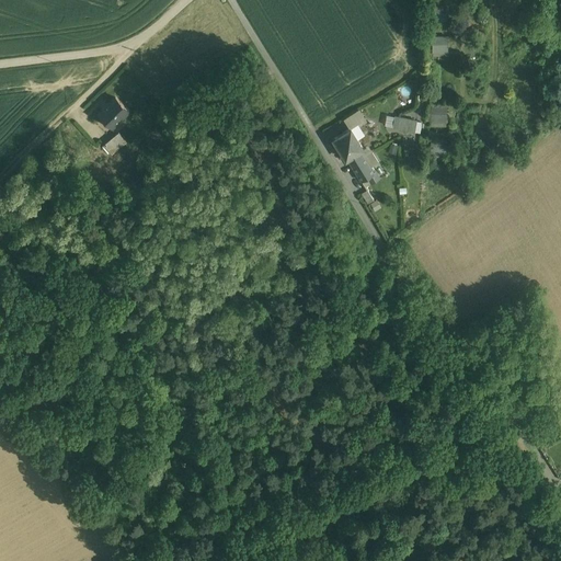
[(512,0),(504,0),(505,14),(519,13),(518,2),(513,3),(512,0)]
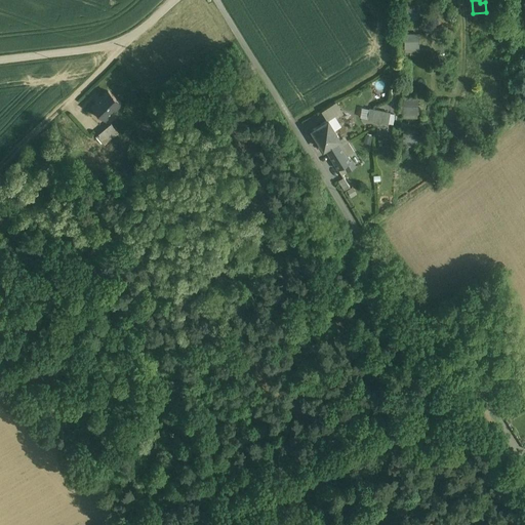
[(420,2),(405,2),(405,18),(419,19),(420,2)]
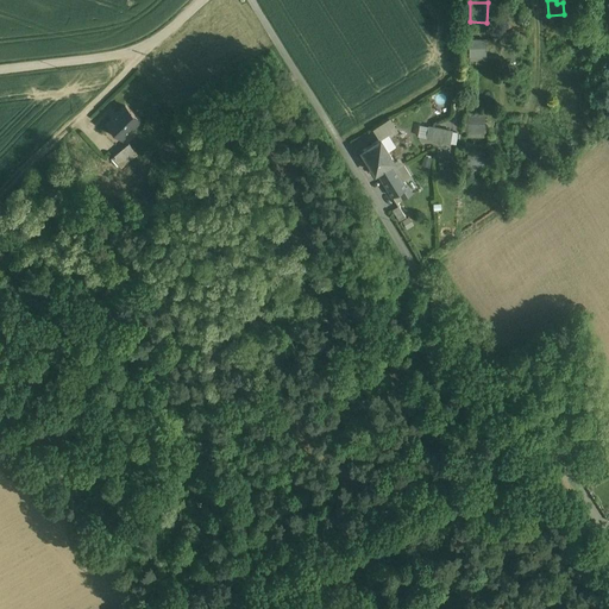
[(569,26),(556,26),(557,38),(569,38),(569,26)]
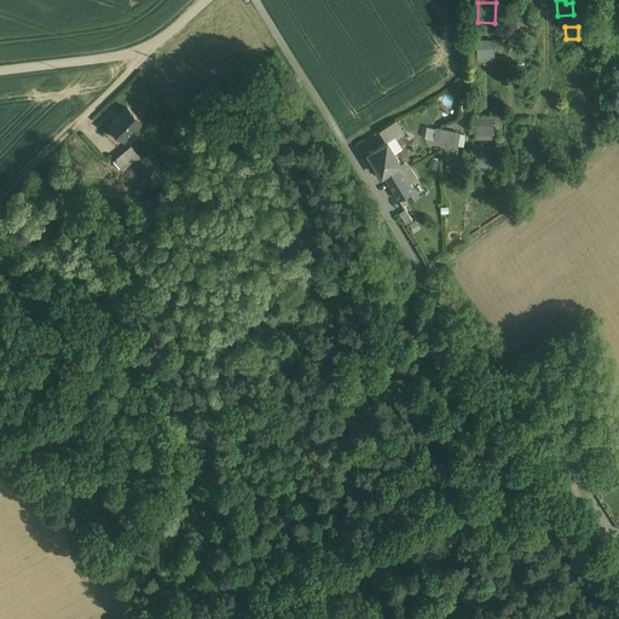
[(495,38),(476,36),(476,57),(495,57),(495,38)]
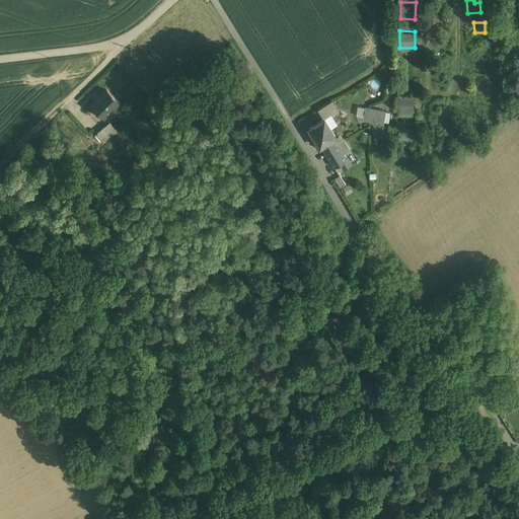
[(499,34),(486,34),(486,51),(499,51),(499,34)]
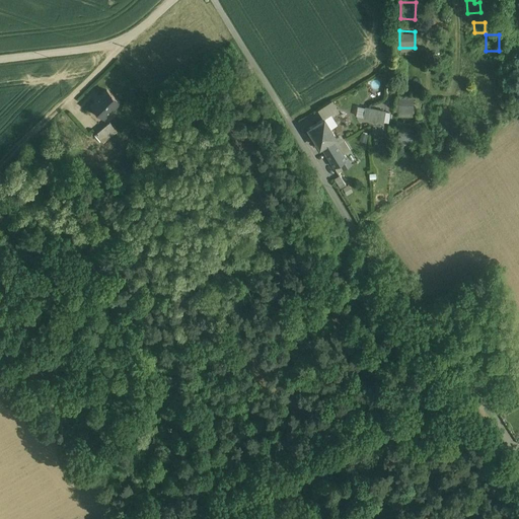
[(500,60),(486,61),(486,74),(501,73),(500,60)]
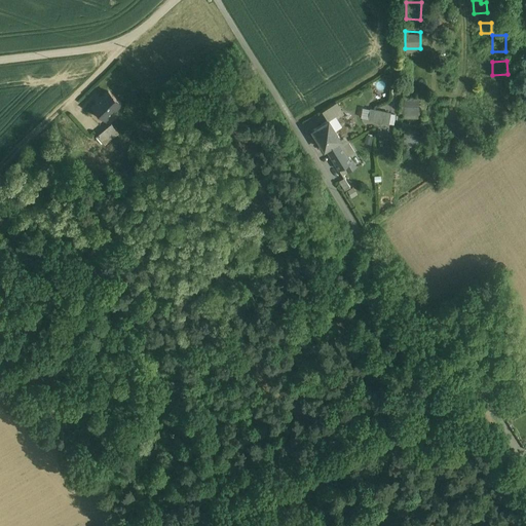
[(120,105),(109,94),(94,108),(103,117),(103,118),(106,120),(120,105)]
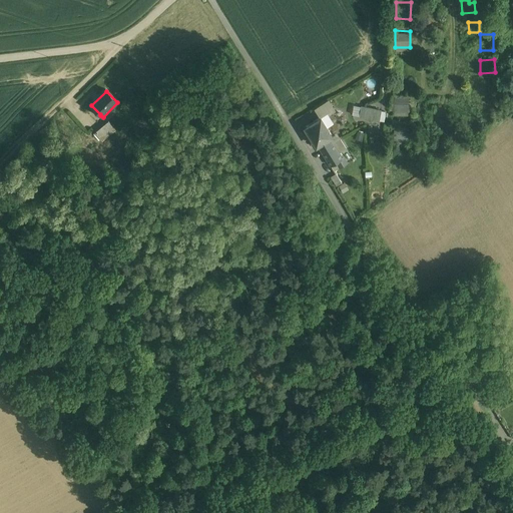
[(409,95),(394,95),(394,111),(409,112),(409,95)]
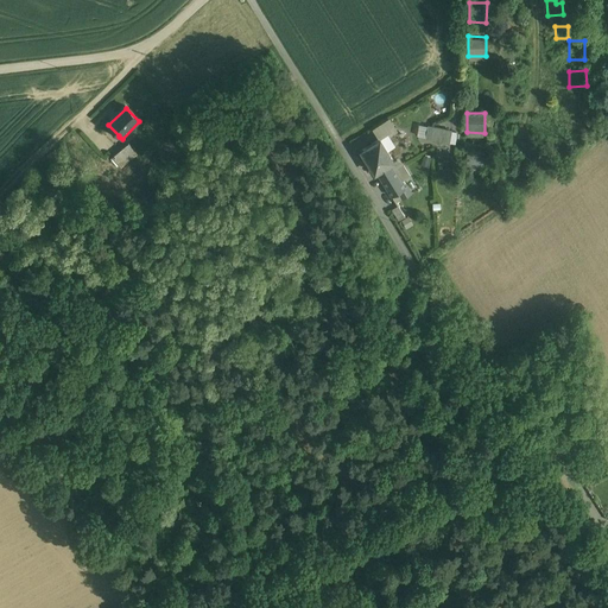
[(583,115),(570,116),(571,139),(584,139),(583,115)]
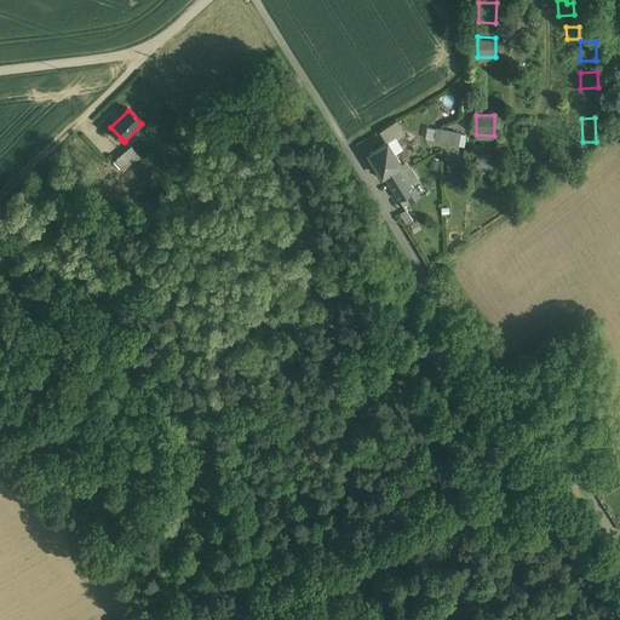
[(400,122),(382,133),(388,143),(406,133),(400,122)]
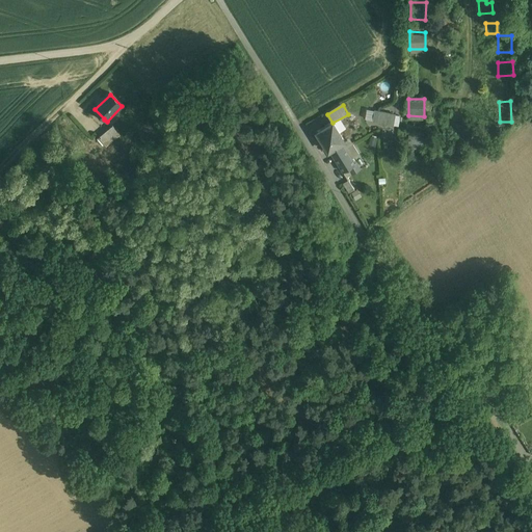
[(396,115),(375,111),(373,124),(394,127),(396,115)]
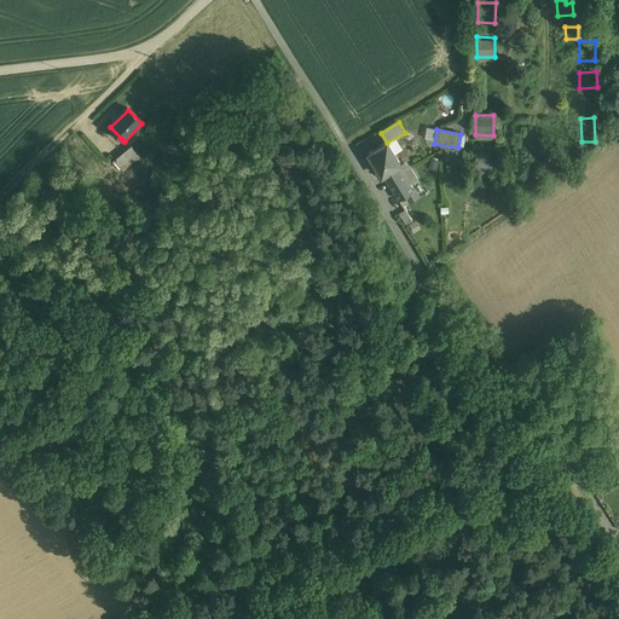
[(401,165),(387,143),(369,155),(382,177),(383,175),(398,167),(401,165)]
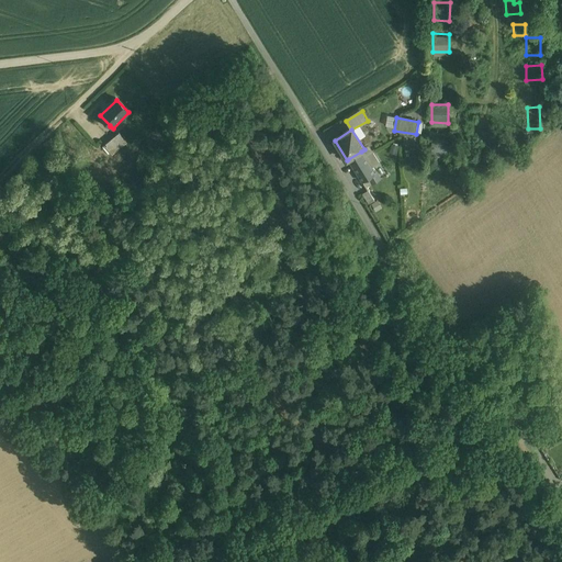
[(122,138),(119,134),(105,146),(112,155),(130,141),(126,136),(122,138)]
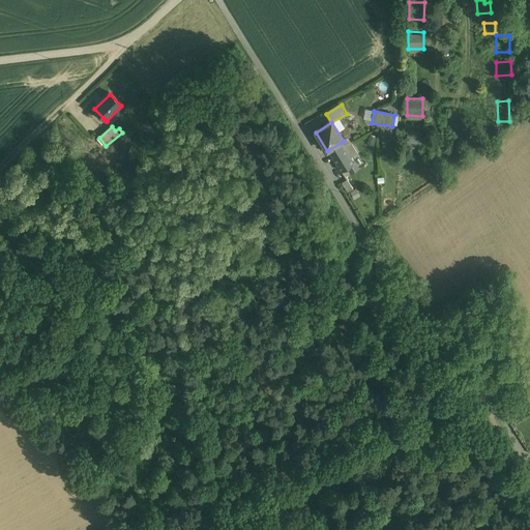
[(421,129),(407,129),(407,144),(421,144),(421,129)]
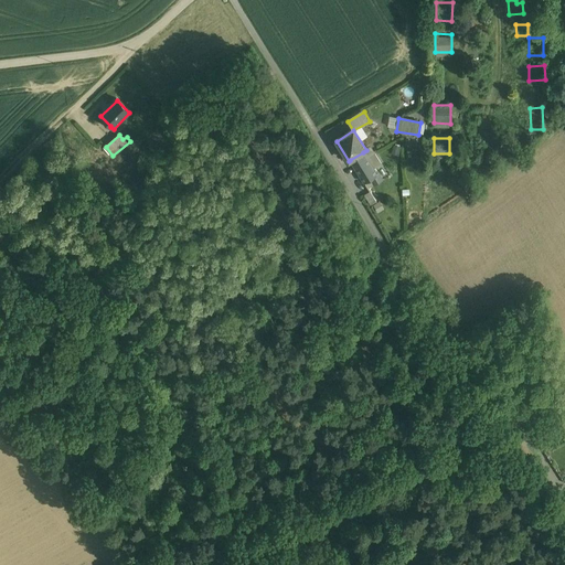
[(524,147),(515,145),(513,152),(518,153),(524,147)]
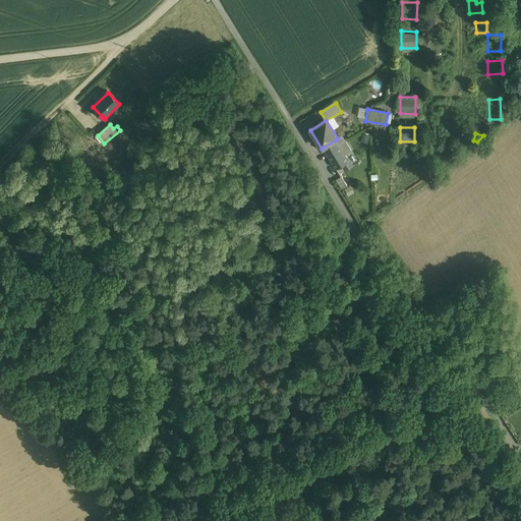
[(336,168),(348,161),(335,140),(323,148),(336,168)]
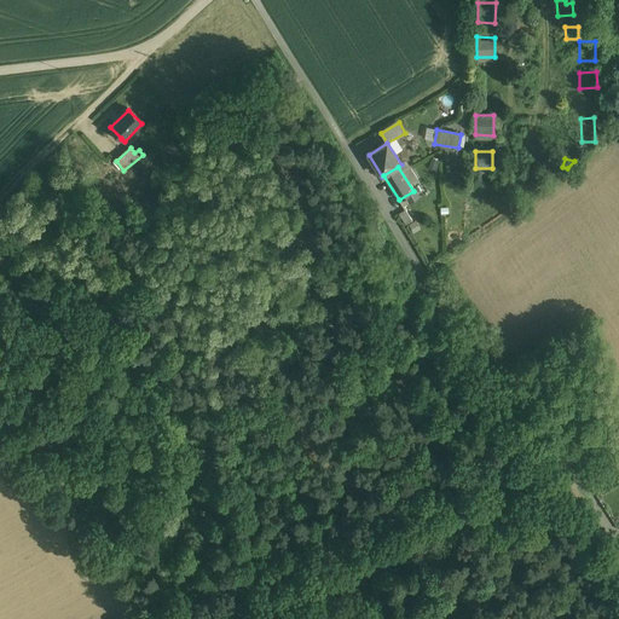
[(492,185),(474,185),(474,202),(492,202),(492,185)]
